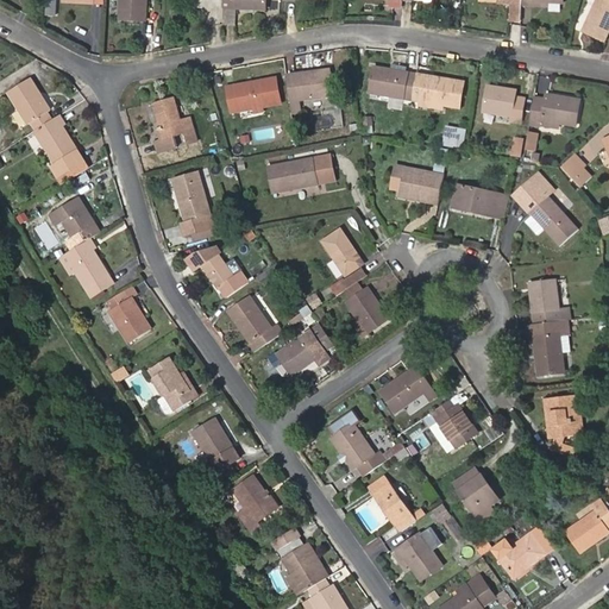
[(120,0),(120,22),(146,22),(148,0),(120,0)]
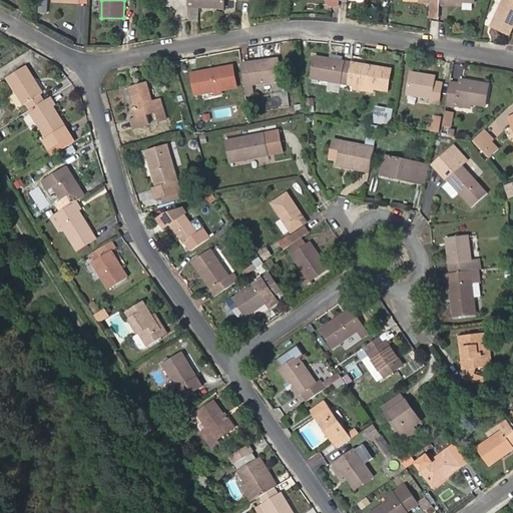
[(188,0),(188,7),(224,8),(224,0),(188,0)]
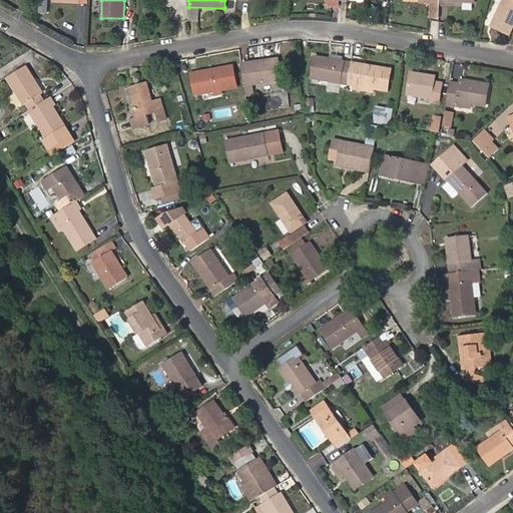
[(509,35),(512,26),(512,0),(503,0),(491,27),(509,35)]
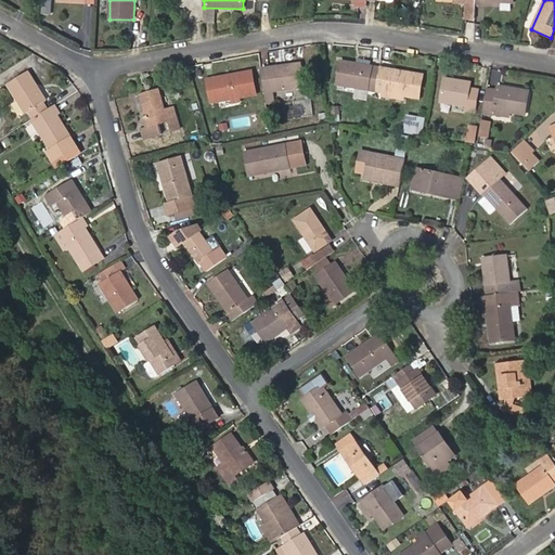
[(466,18),(475,18),(476,4),(467,4),(466,18)]
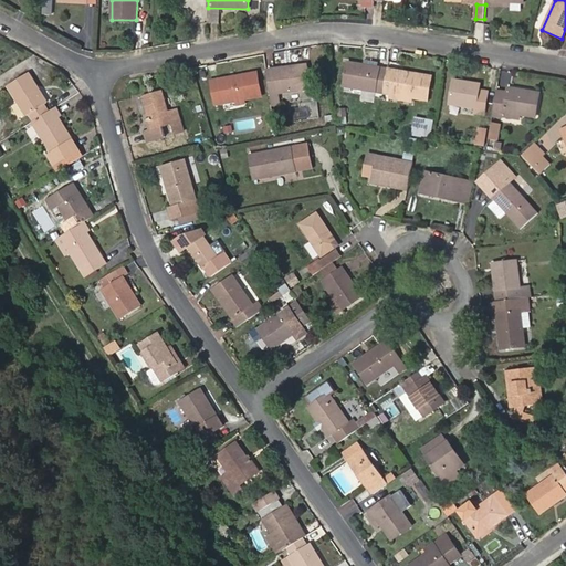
[(348,62),(345,86),(385,93),(389,69),(378,66),(364,64),(348,62)]
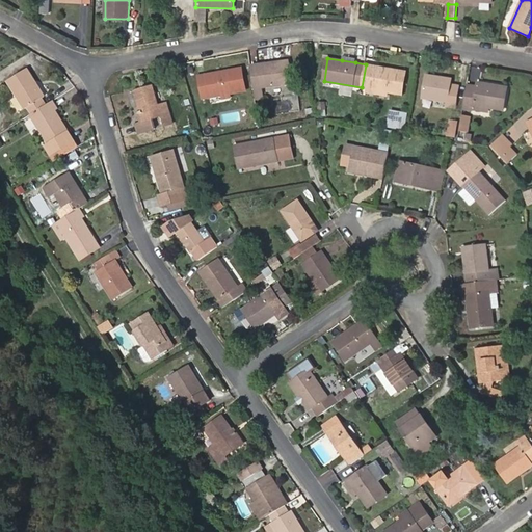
[(263,86),(291,83),(289,61),(250,67),(256,98),(264,97),(263,86)]
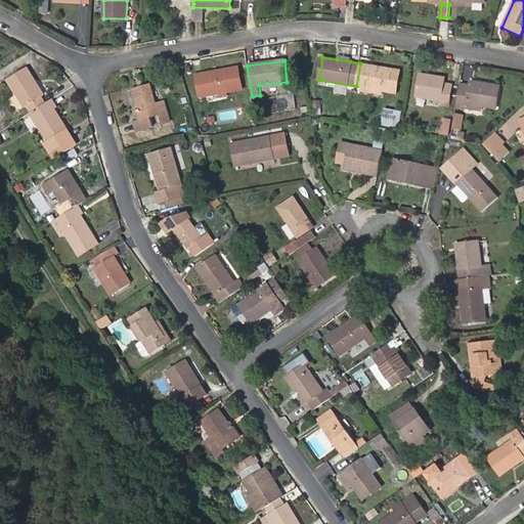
[(382,90),(396,93),(400,70),(360,63),(356,86),(363,87),(382,90)]
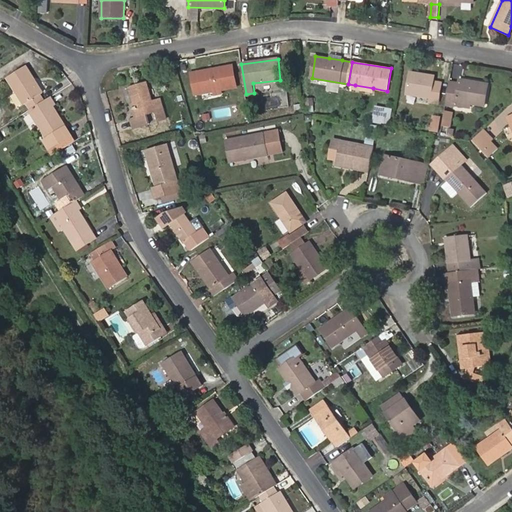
[(195,95),(236,87),(233,66),(191,73),(195,95)]
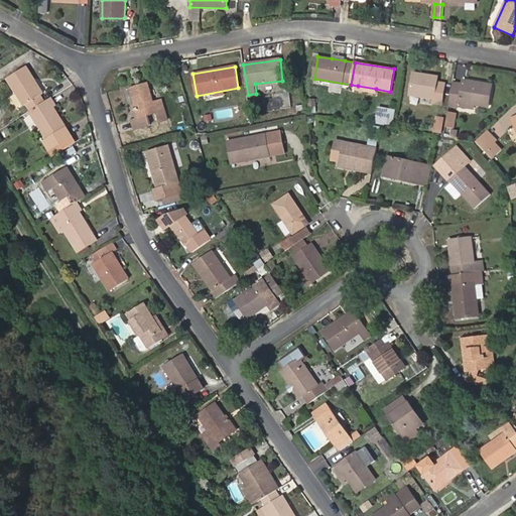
[(40,96),(42,94),(26,68),(8,79),(24,105),(27,104),(31,110),(43,102),(40,96)]
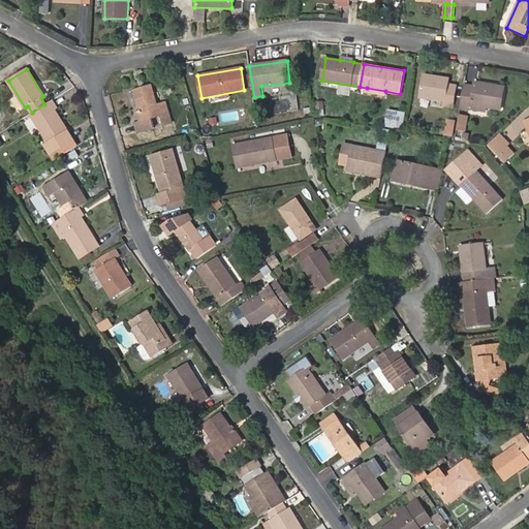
[(444,106),(454,109),(457,85),(448,84),(449,79),(425,74),(421,97),(444,101),(444,106)]
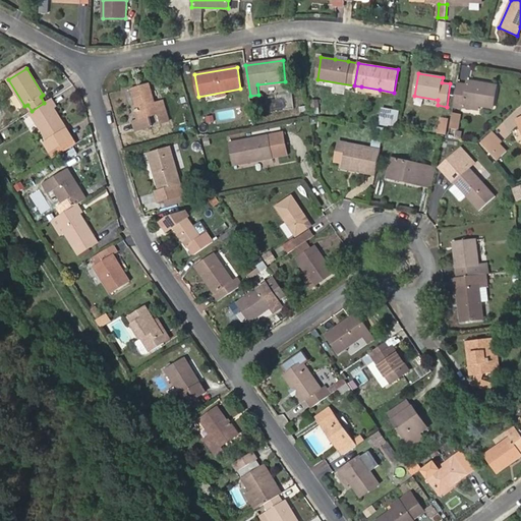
[(162,100),(156,102),(151,82),(130,88),(134,102),(139,119),(136,120),(131,121),(134,130),(151,126),(149,117),(158,114),(160,122),(168,120),(162,100)]
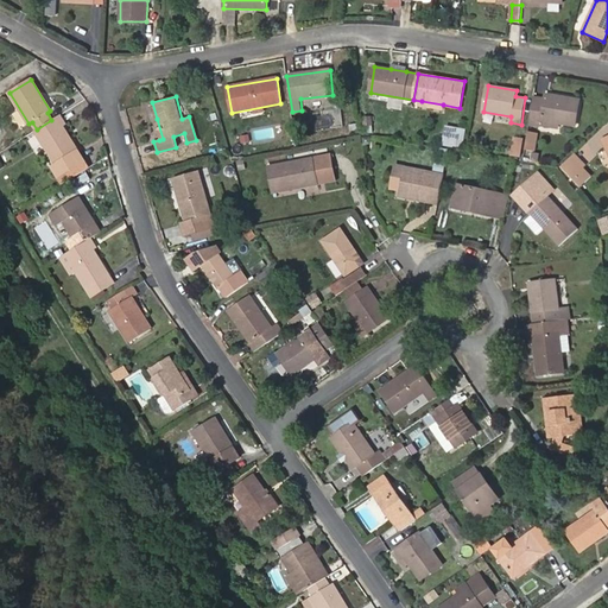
[(558,124),(576,127),(580,102),(545,96),(544,101),(533,99),(529,125),(540,127),(542,121),(558,124)]
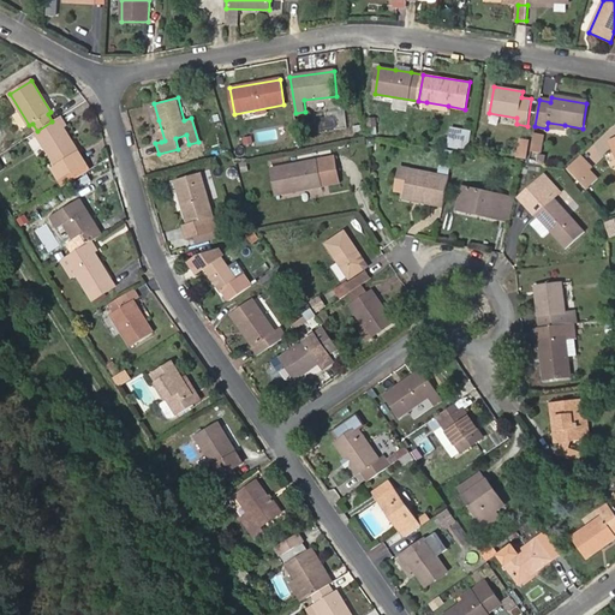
[(84,163),(87,162),(64,129),(67,126),(61,115),(52,121),(37,131),(34,133),(55,166),(53,168),(60,179),(84,163)]
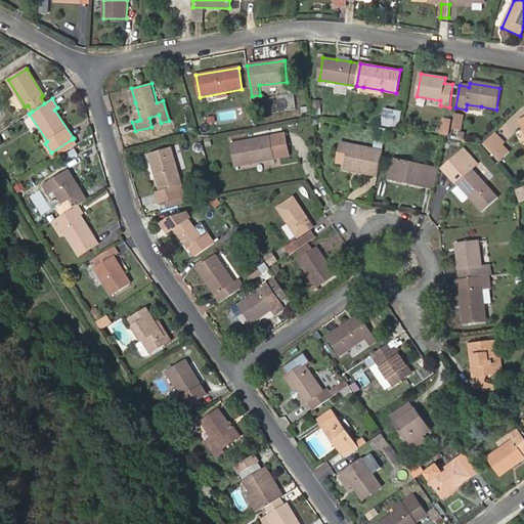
[(381,123),(397,125),(399,112),(383,108),(381,123)]
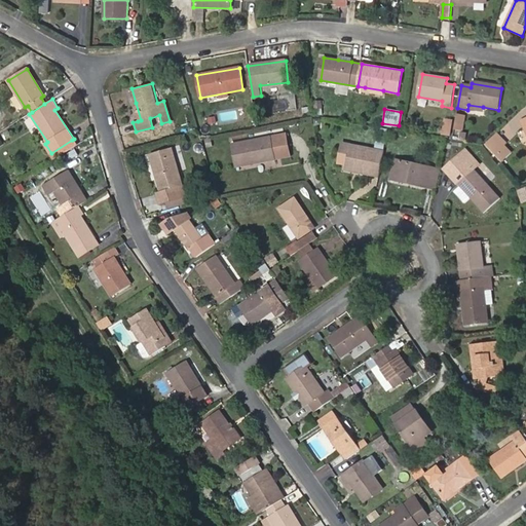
[(464,116),(456,115),(454,123),(462,124),(464,116)]
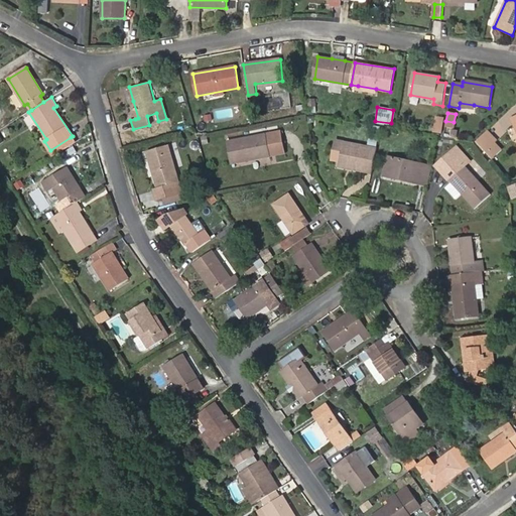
[(433,131),(440,132),(442,117),(435,116),(433,131)]
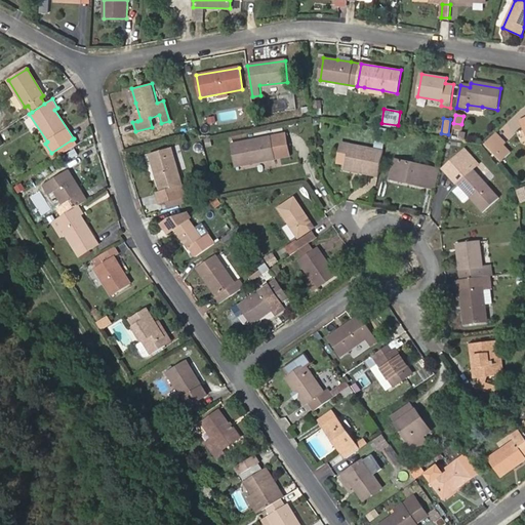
[(452,130),(460,132),(461,124),(453,123),(452,130)]
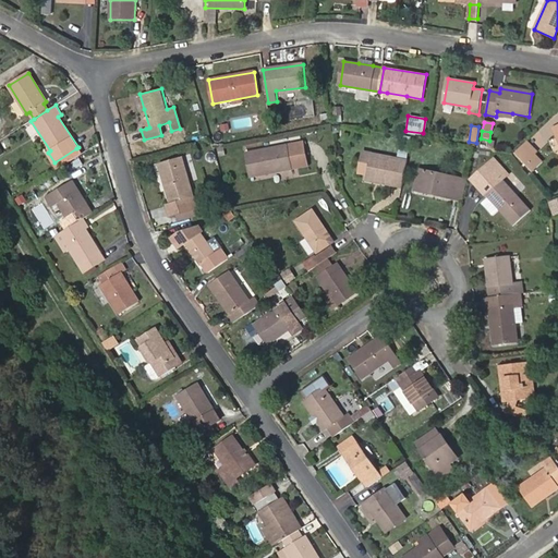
[(251,176),(306,165),(303,142),(247,154),(251,176)]
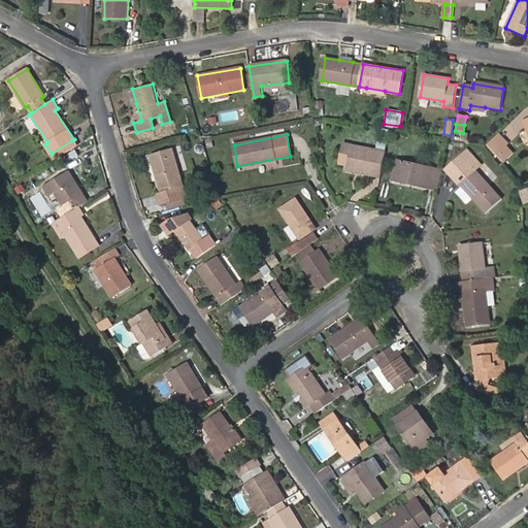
[(489,144),(497,156),(510,144),(502,134),(489,144)]
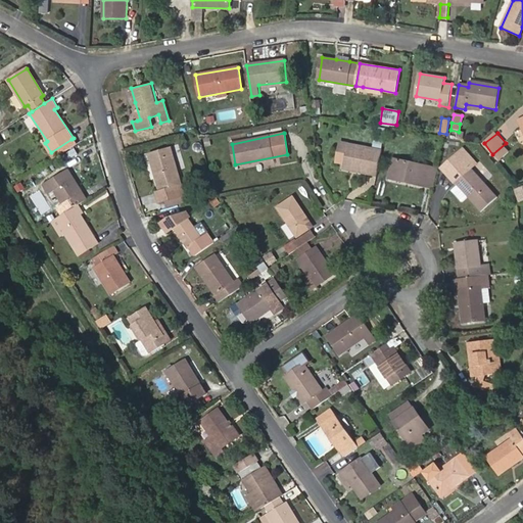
[(51,152),(54,158),(77,145),(72,139),(51,152)]
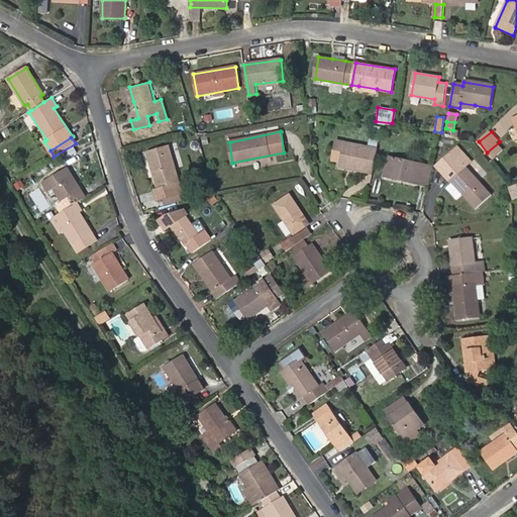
[(336,141),(332,160),(339,161),(344,142),(336,141)]
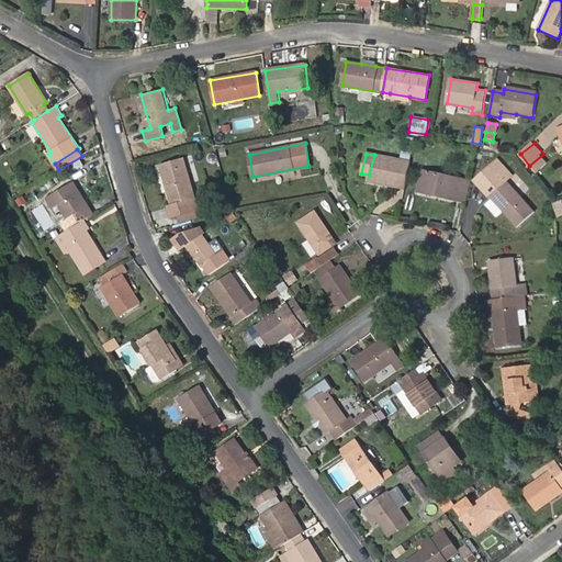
[(368,180),(404,189),(411,164),(374,155),(369,175),(368,180)]
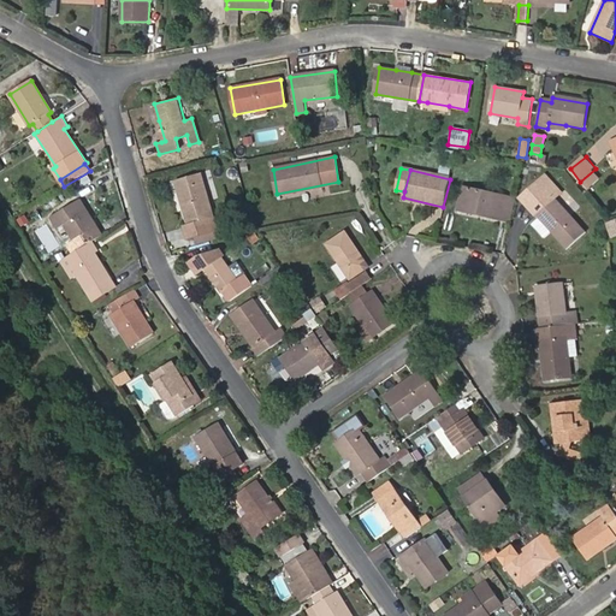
[(211,219),(214,218),(201,173),(176,181),(189,226),(187,227),(189,238),(194,237),(211,231),(214,231),(211,219)]
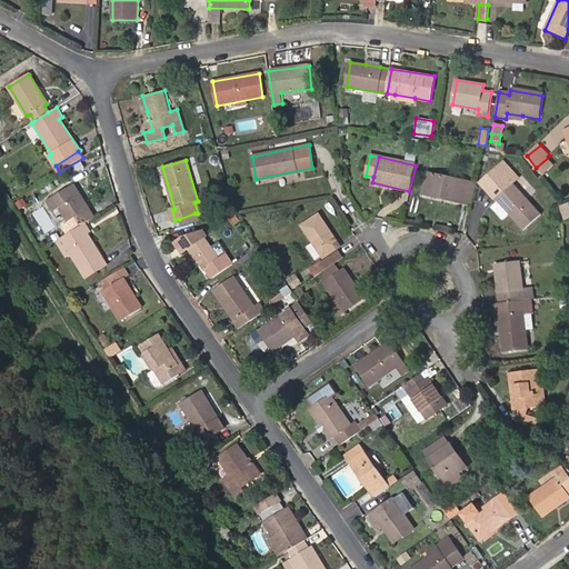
[(523,230),(541,215),(513,182),(516,180),(500,165),(480,181),(493,197),(503,208),(523,230)]
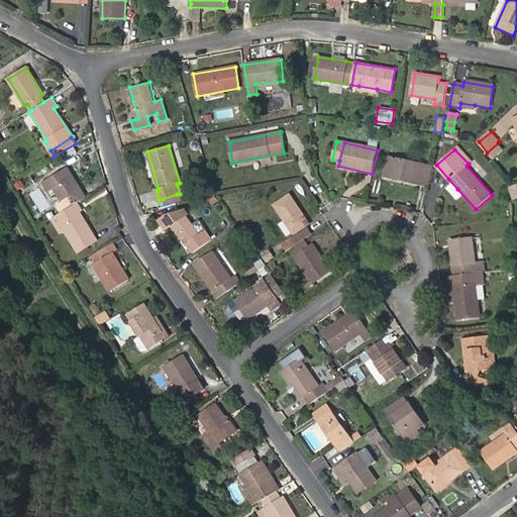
[(429,185),(433,166),(388,157),(385,174),(403,178),(403,181),(420,185),(421,183),(429,185)]
